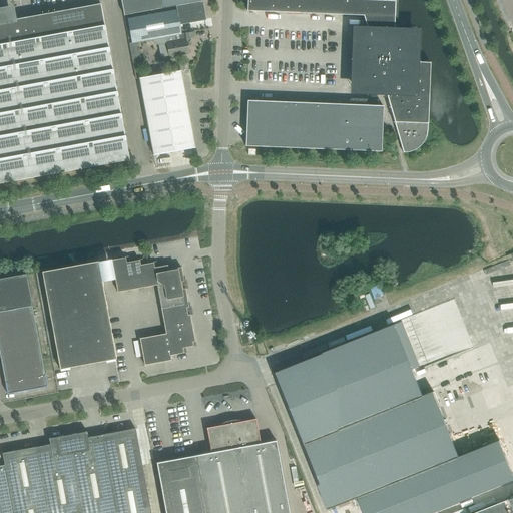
[(162,8),(160,0),(120,0),(124,16),(162,8)]
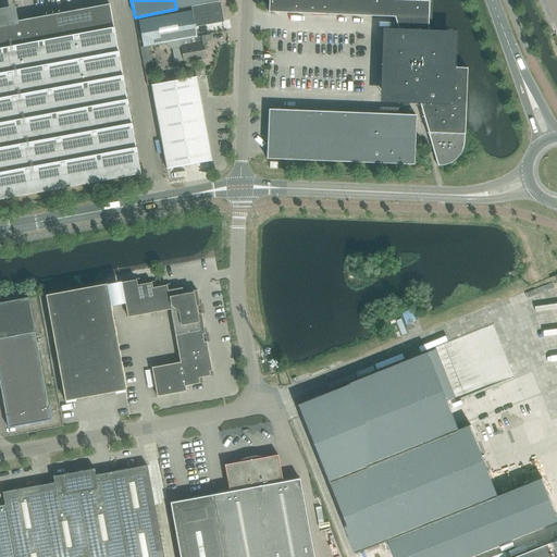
[(192,5),(217,1),(217,0),(174,0),(176,9),(192,7),(192,5)]
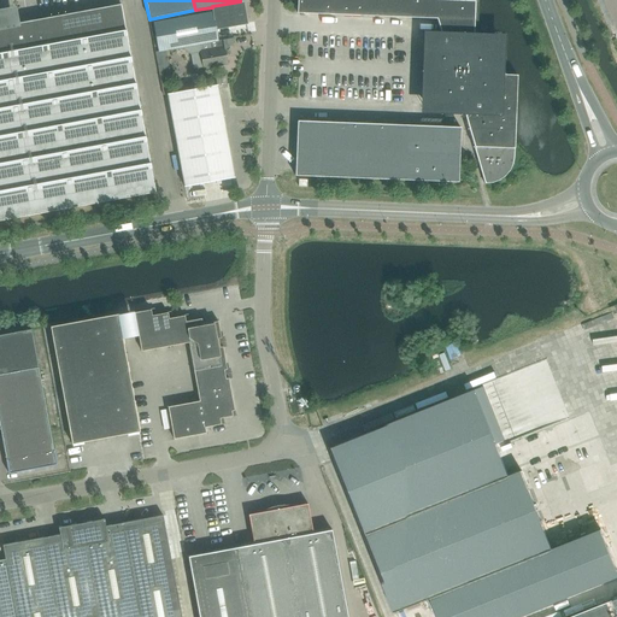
[(297,0),(297,13),(383,17),(383,0),(297,0)]
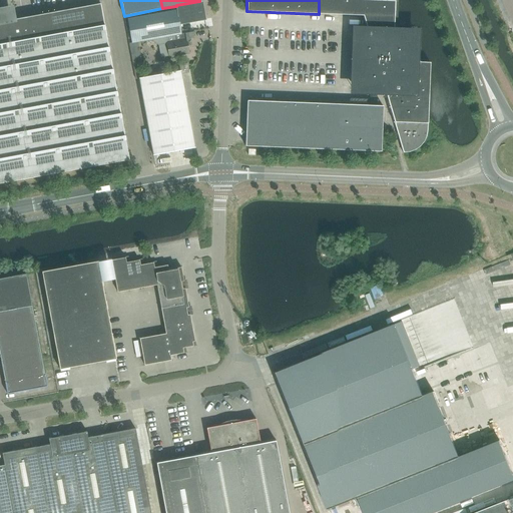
[(367,30),(394,30),(394,0),(319,0),(319,14),(363,15),(367,30)]
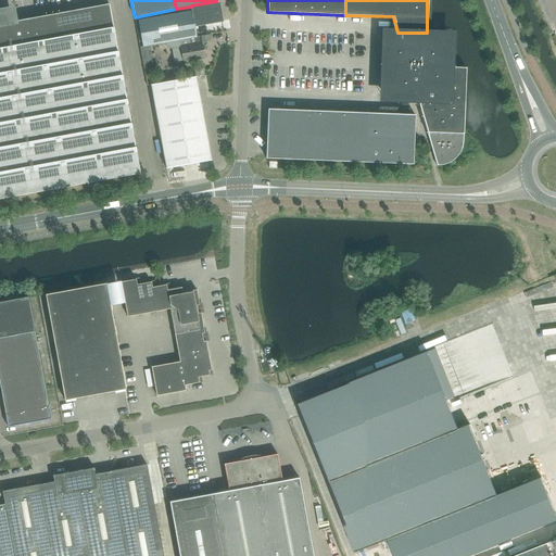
[(191,7),(194,26),(222,21),(218,3),(216,3),(216,1),(191,5),(191,7)]
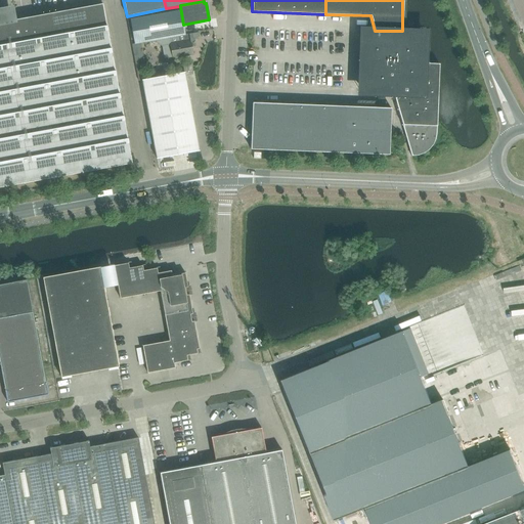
[(0,13),(0,186),(131,163),(102,4),(10,20),(9,12),(0,13)]
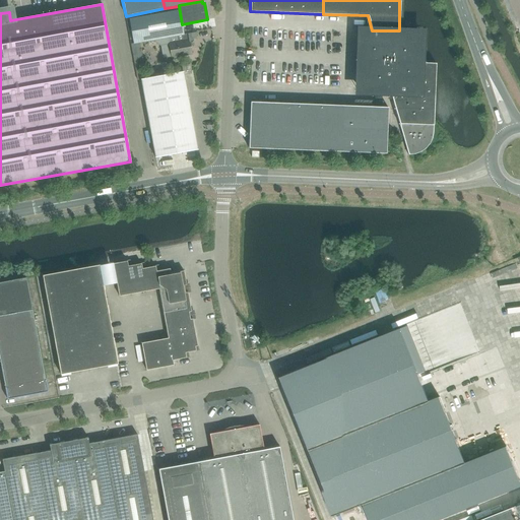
[(184,35),(182,24),(179,6),(165,8),(166,12),(129,19),(133,44),(184,35)]
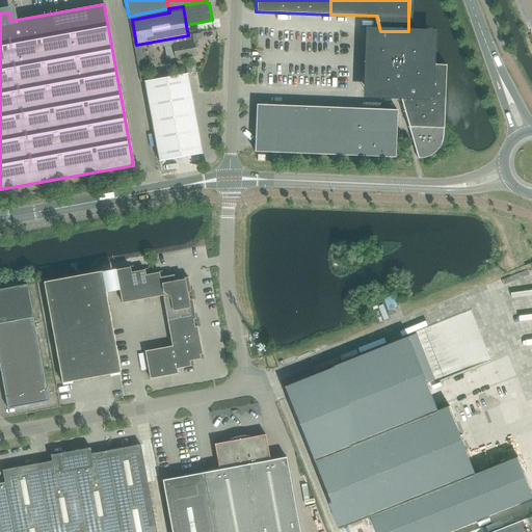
[(401,102),(418,159),(422,158),(429,156),(433,154),(436,152),(437,151),(440,148),(442,143),(443,140),(446,64),(430,63),(431,44),(422,32),(408,31),(380,31),(380,34),(369,34),(367,97),(383,98),(383,102),(401,102)]
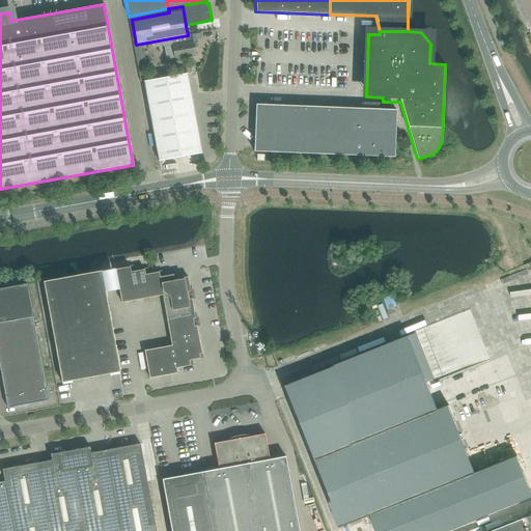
[(200,33),(188,35),(158,40),(158,43),(165,47),(168,47),(170,60),(174,59),(174,60),(195,56),(193,44),(201,37),(200,33)]
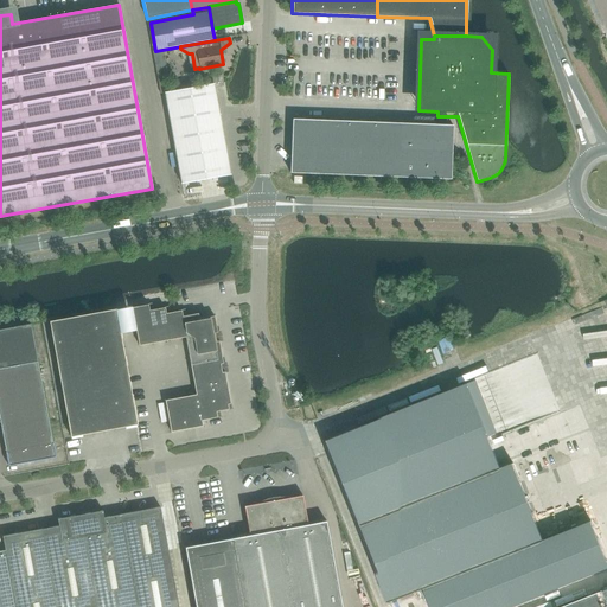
[(181,184),(212,178),(230,174),(213,84),(165,93),(181,184)]
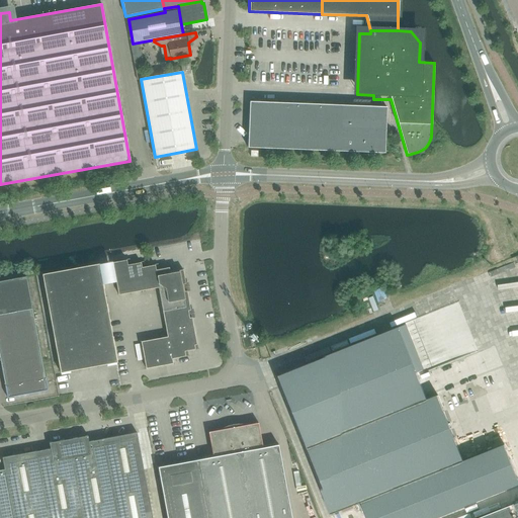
[(271,125),(272,102),(249,101),(248,148),(293,150),(294,126),(271,125)]
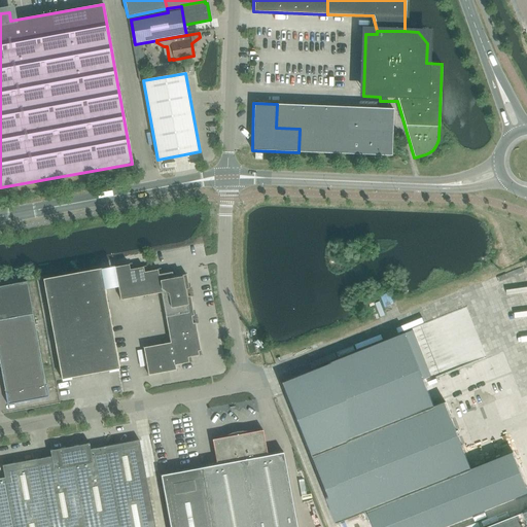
[(300,129),(301,105),(277,104),(276,128),(300,129)]
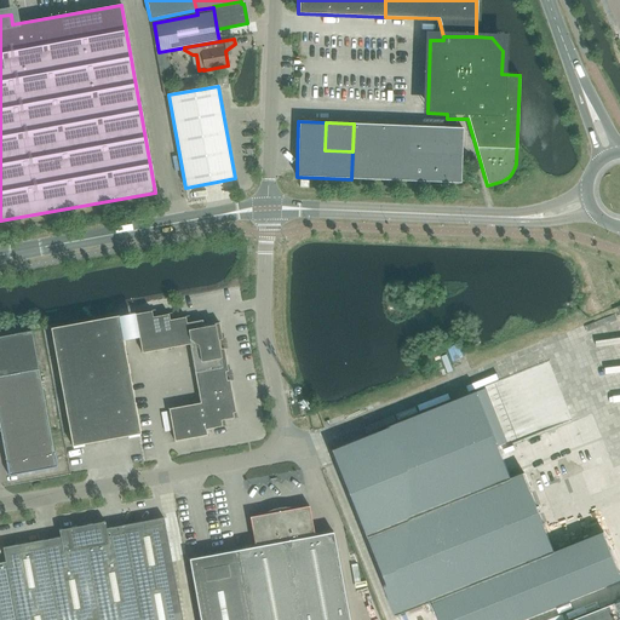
[(378,179),(380,125),(354,124),(352,151),(351,179),(378,179)]
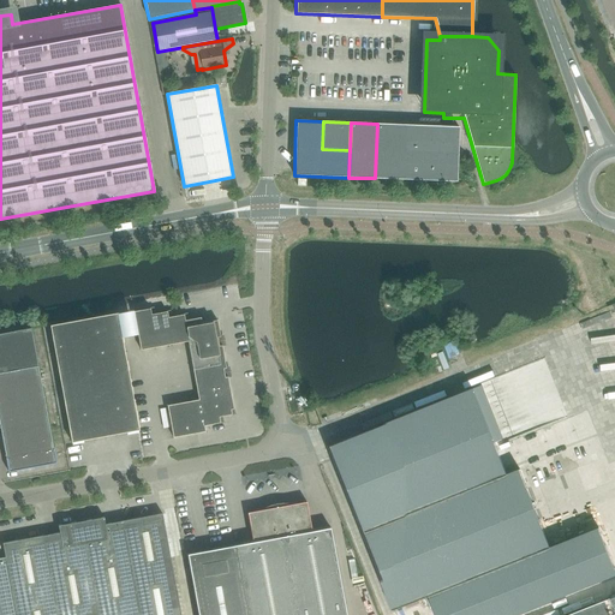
[(402,179),(405,125),(377,124),(375,178),(402,179)]
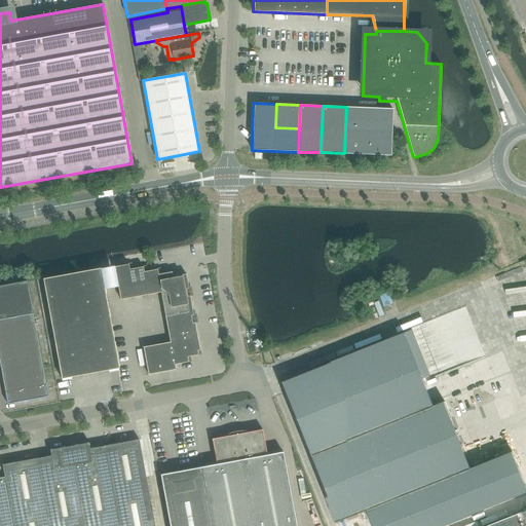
[(367,154),(369,108),(346,107),(344,153),(367,154)]
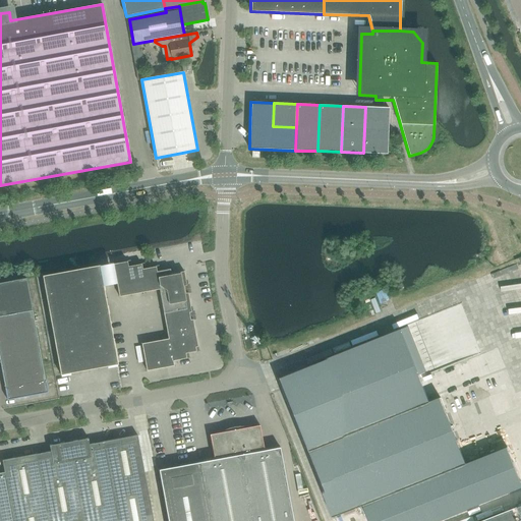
[(365,107),(363,153),(387,154),(389,108),(365,107)]
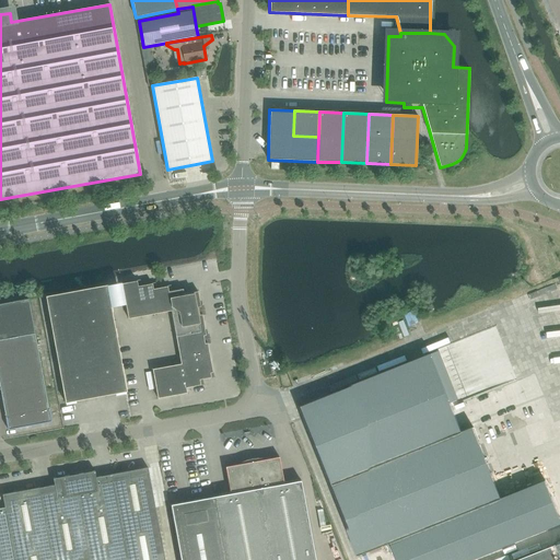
[(138,287),(137,281),(121,284),(128,319),(171,311),(181,364),(152,370),(158,398),(187,393),(186,388),(200,385),(199,380),(211,377),(210,373),(212,372),(207,343),(205,343),(203,336),(206,335),(201,315),(199,315),(198,307),(200,306),(198,292),(184,294),(183,289),(168,292),(167,287),(153,289),(152,283),(138,287)]
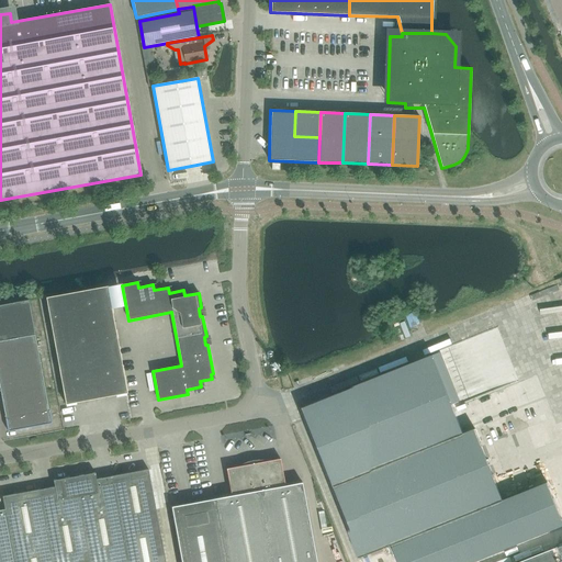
[(65,404),(127,393),(108,287),(45,298),(65,404)]
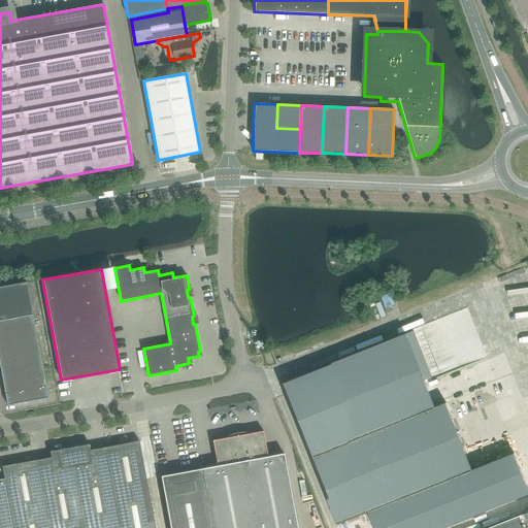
[(27,283),(0,287),(0,366),(2,380),(7,403),(47,396),(44,380),(33,315),(27,283)]
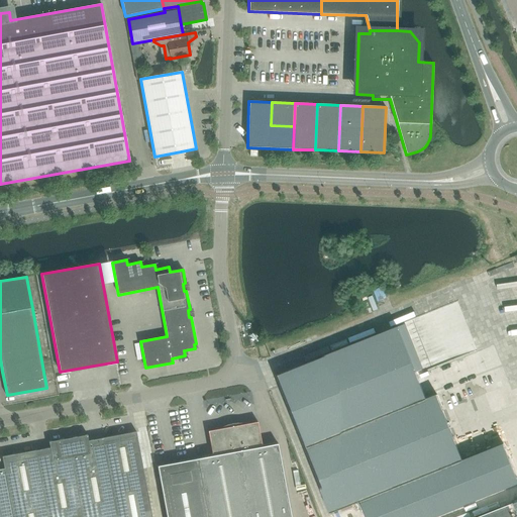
[(397,324),(275,373),(304,446),(426,397),(397,324)]
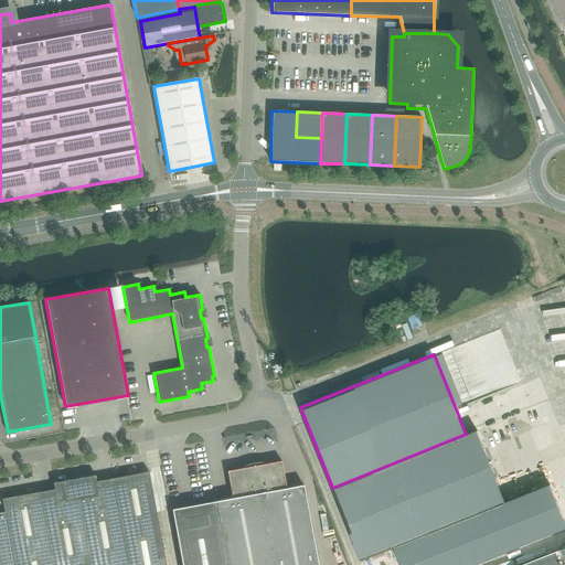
[(332,488),(331,488),(361,561),(394,547),(401,564),(470,564),(564,526),(564,519),(551,484),(507,502),(477,429),(466,434),(332,488)]
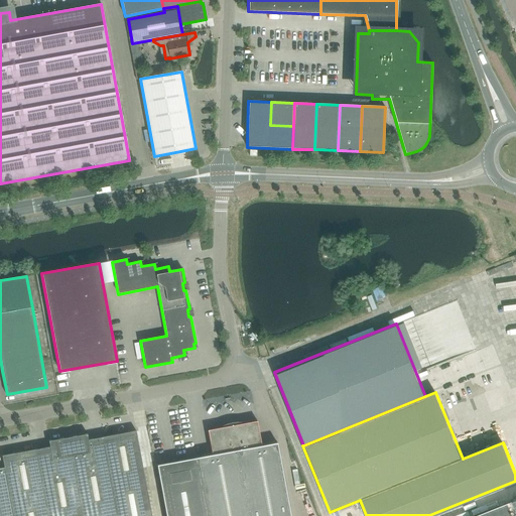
[(290,515),(277,443),(262,445),(257,421),(247,423),(244,425),(241,426),(238,427),(235,428),(231,429),(228,429),(225,429),(221,429),(218,428),(208,430),(212,455),(156,466),(165,515),(290,515)]
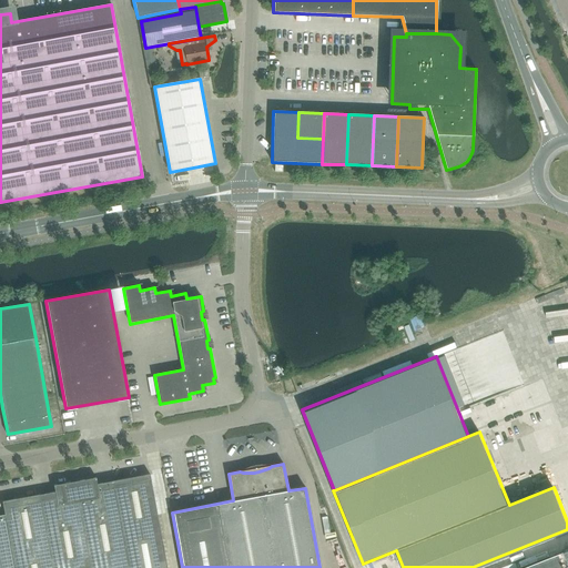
[(166,567),(150,475),(97,485),(95,478),(53,486),(54,493),(1,501),(4,515),(0,515),(0,567),(166,567)]
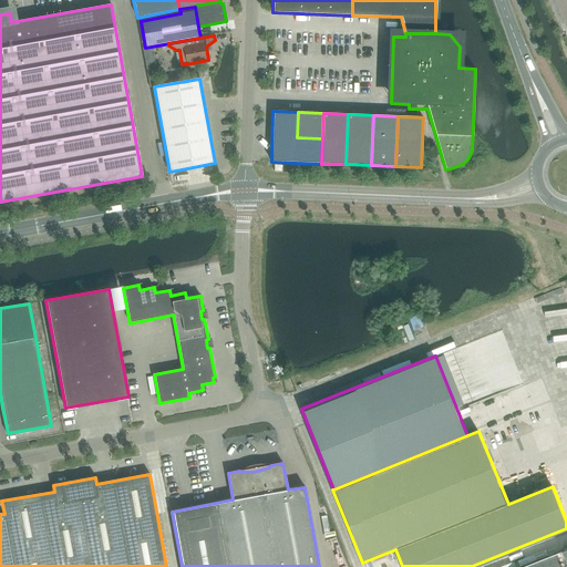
[(566,566),(566,558),(564,549),(521,566),(566,566)]
